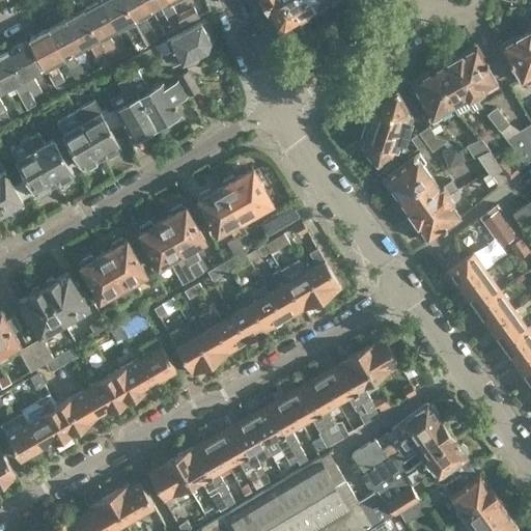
[(111,62),(120,58),(108,34),(116,29),(101,0),(100,0),(83,9),(111,62)]
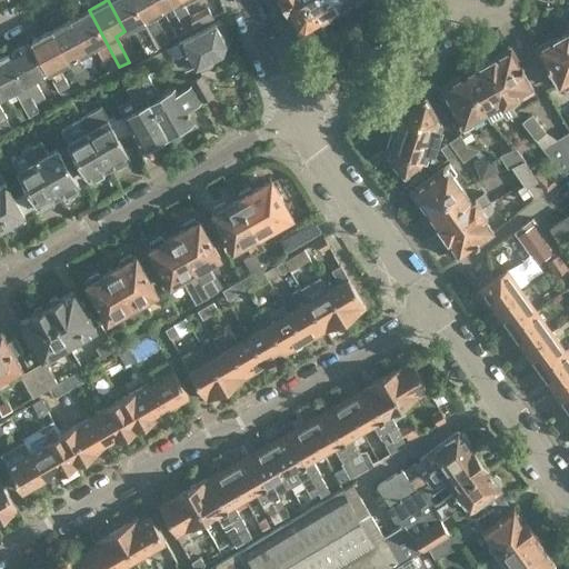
[(157,47),(132,1),(131,0),(108,0),(125,31),(135,27),(148,52),(157,47)]
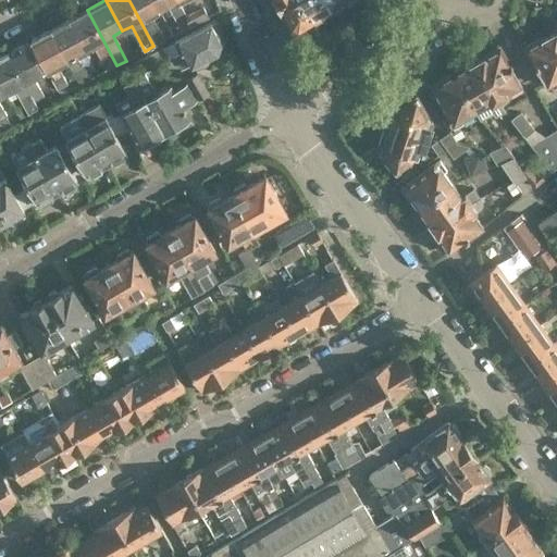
[(153,46),(163,40),(149,16),(159,11),(153,0),(128,0),(130,1),(153,46)]
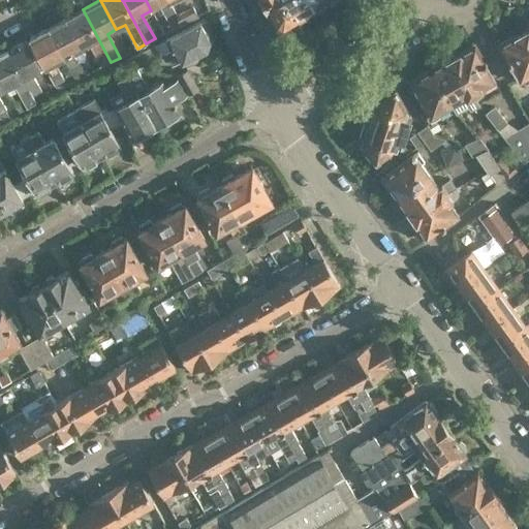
[(169,1),(168,0),(146,0),(151,10),(160,5),(174,30),(182,25),(177,14),(169,1)]
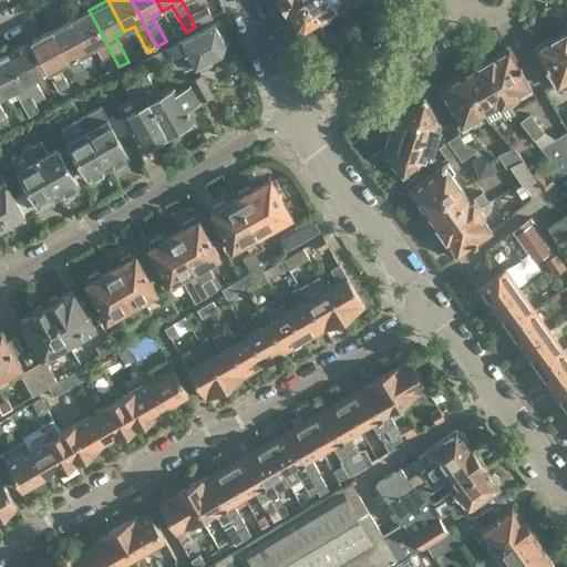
[(317,21),(306,1),(305,0),(278,0),(278,2),(281,8),(284,9),(287,13),(288,12),(297,28),(302,29),(317,21)]
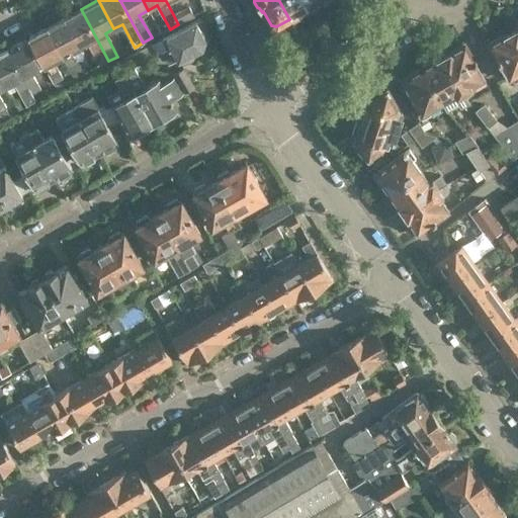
[(278,0),(289,19),(290,19),(313,6),(309,0),(278,0)]
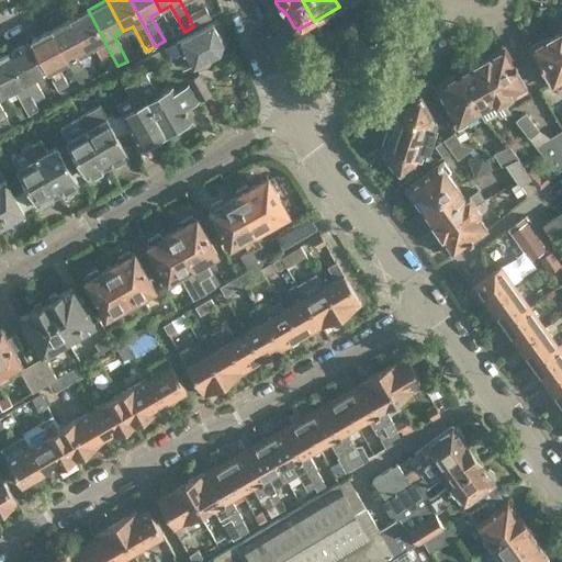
[(193,26),(210,17),(204,7),(188,15),(193,26)]
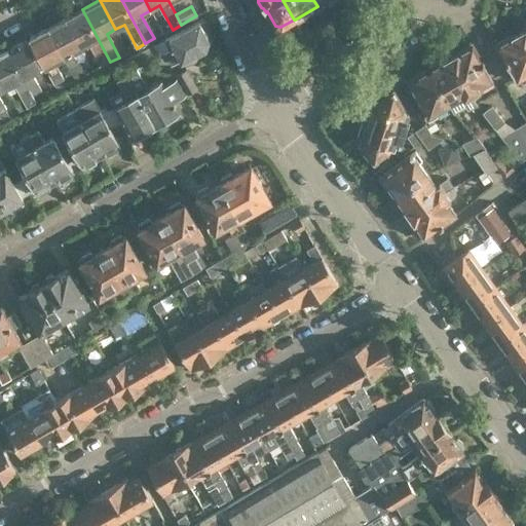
[(110,62),(82,9),(64,19),(80,48),(88,44),(102,67),(110,62)]
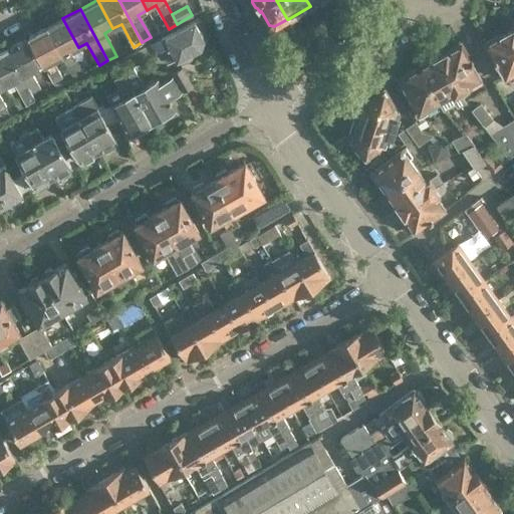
[(73,79),(81,74),(69,52),(78,47),(62,18),(45,27),(61,56),(73,79)]
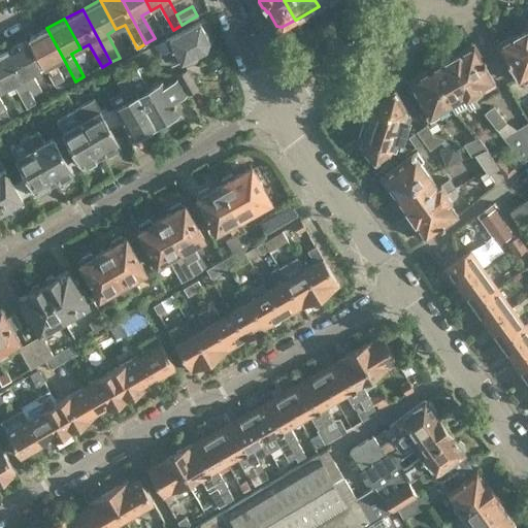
[(209,40),(199,21),(169,38),(168,37),(155,43),(160,55),(162,60),(168,57),(173,66),(183,61),(185,64),(189,64),(197,60),(198,57),(197,54),(205,50),(209,40)]
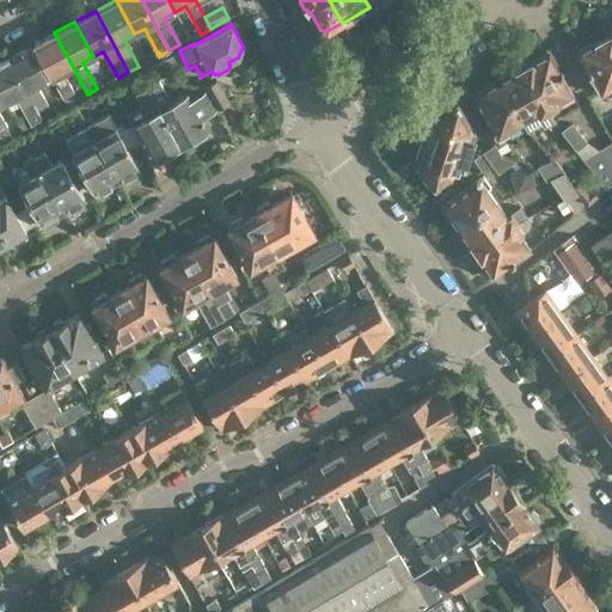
[(69,93),(73,91),(63,73),(73,67),(54,32),(34,44),(67,105),(73,102),(69,93)]
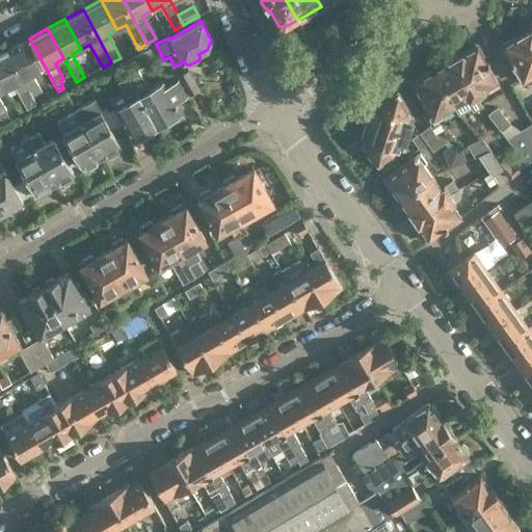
[(531,47),(524,32),(501,45),(526,88),(531,85),(531,47)]
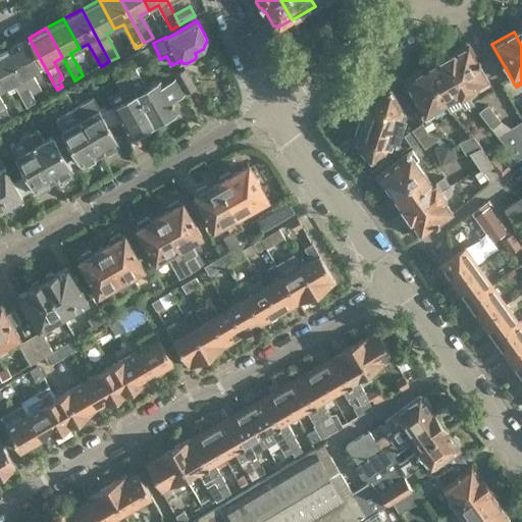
[(33,95),(41,90),(33,73),(41,69),(25,40),(8,49),(33,95)]
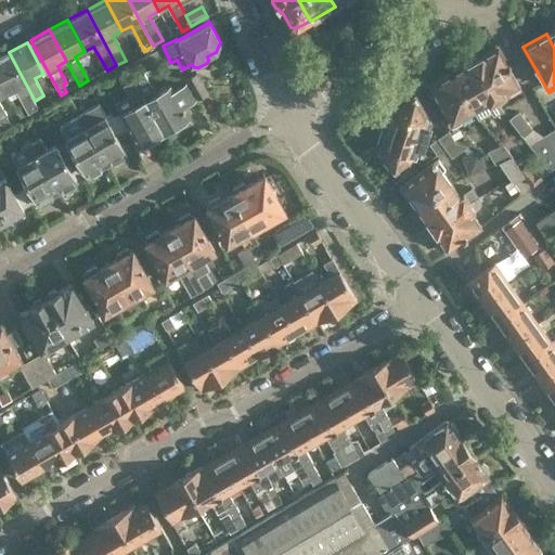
[(501,105),(510,100),(504,91),(518,82),(498,46),(474,60),(501,105)]
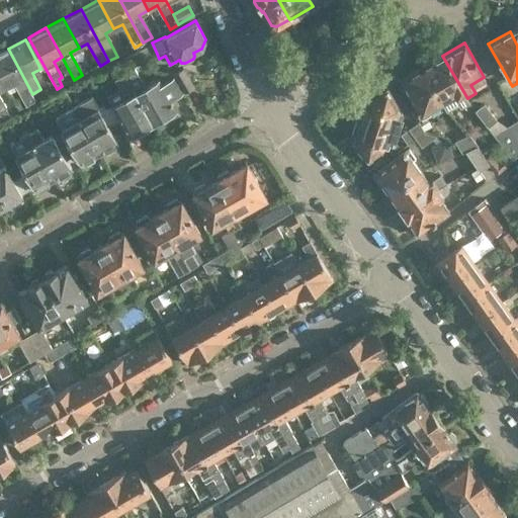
[(35,101),(32,94),(8,49),(0,53),(0,75),(6,87),(15,82),(27,105),(35,101)]
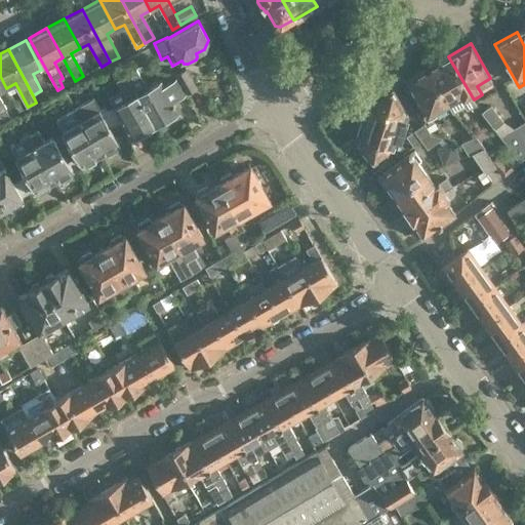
[(134,69),(146,63),(139,51),(128,56),(134,69)]
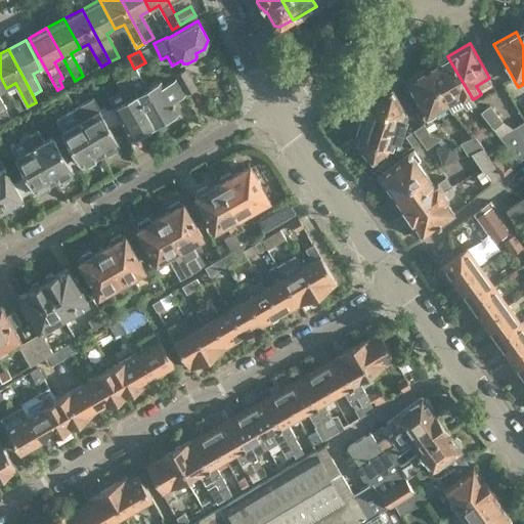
[(447,56),(427,68),(446,102),(452,112),(464,105),(466,108),(475,103),(473,99),(447,56)]
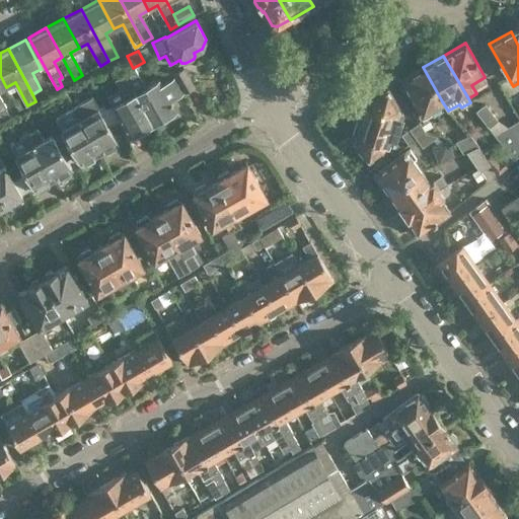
[(429,109),(432,107),(442,101),(423,67),(400,80),(423,118),(431,114),(429,109)]
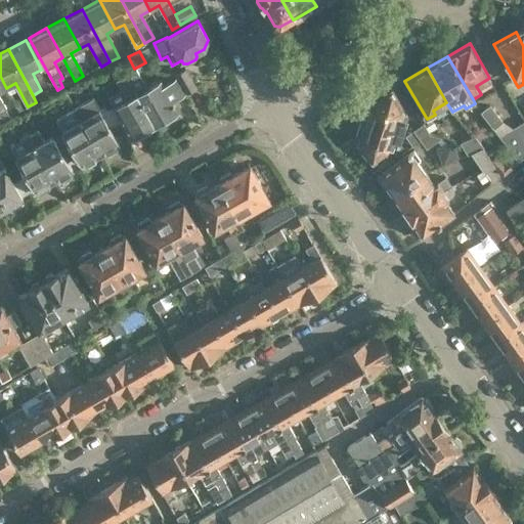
[(185,69),(175,75),(186,94),(197,88),(185,69)]
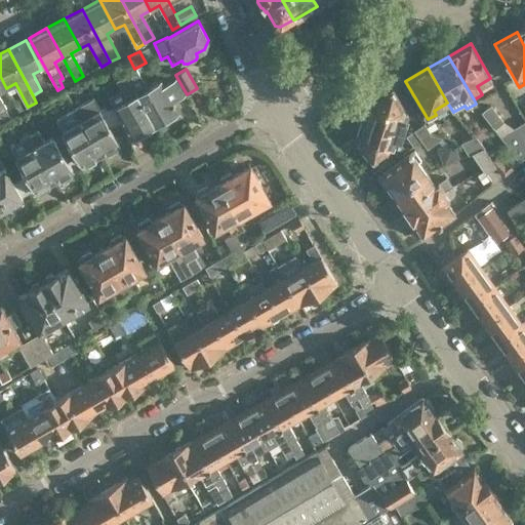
[(0,91),(6,88),(0,76),(0,118),(3,123),(10,119),(6,110),(0,97),(0,91)]
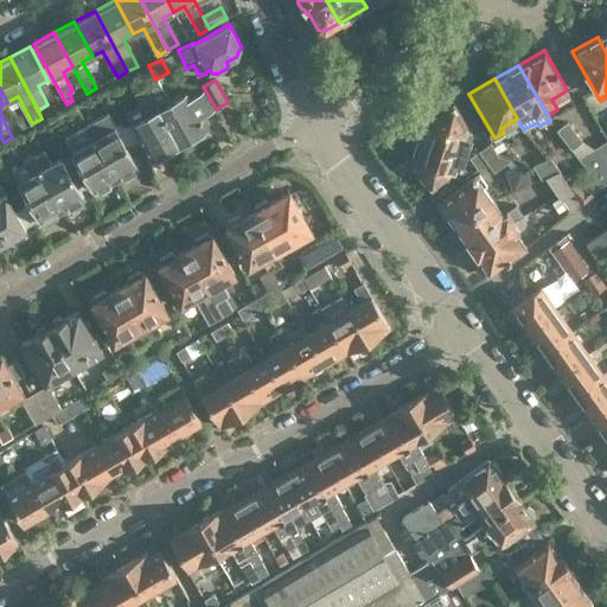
[(213,108),(203,89),(189,97),(185,93),(171,101),(167,96),(155,103),(178,144),(189,138),(193,139),(202,134),(203,129),(205,128),(199,116),(213,108)]
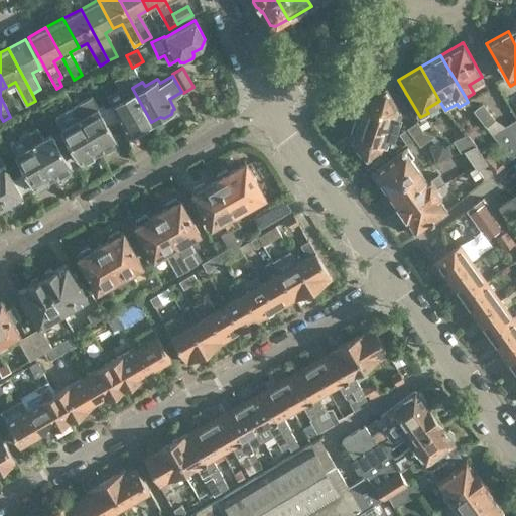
[(105,109),(112,122),(120,117),(129,134),(131,133),(135,135),(141,131),(141,127),(151,122),(132,88),(123,93),(125,97),(105,109)]
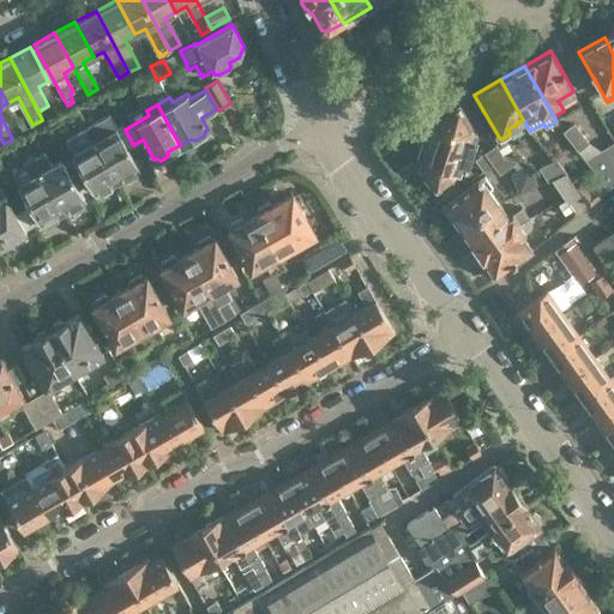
[(428,122),(421,143),(470,160),(476,139),(473,138),(474,133),(459,107),(441,118),(437,116),(434,125),(428,122)]
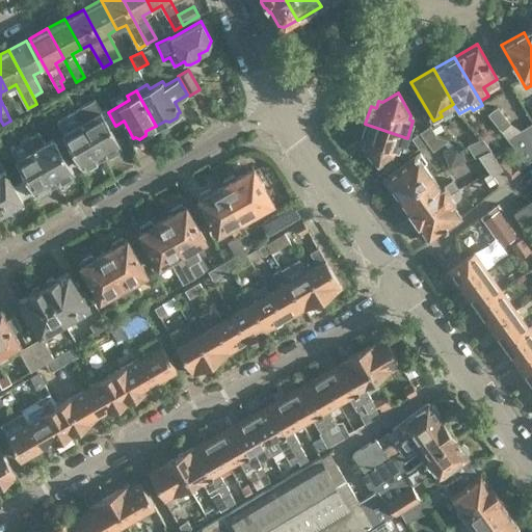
[(103,115),(100,110),(92,99),(75,108),(76,111),(102,156),(107,153),(110,155),(117,151),(117,148),(121,145),(110,129),(115,126),(108,112),(103,115)]
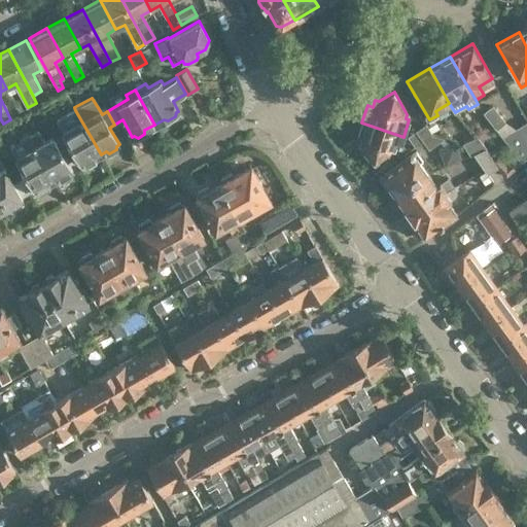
[(496,129),(505,121),(493,105),(483,112),(496,129)]
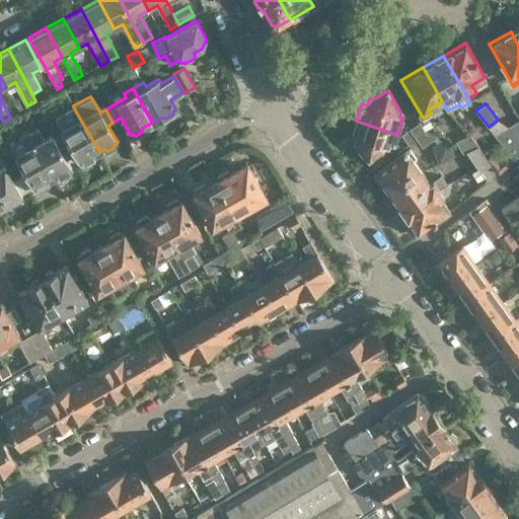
[(93,156),(99,152),(74,108),(65,114),(71,124),(57,132),(71,156),(76,153),(81,163),(83,161),(87,164),(93,160),(93,156)]
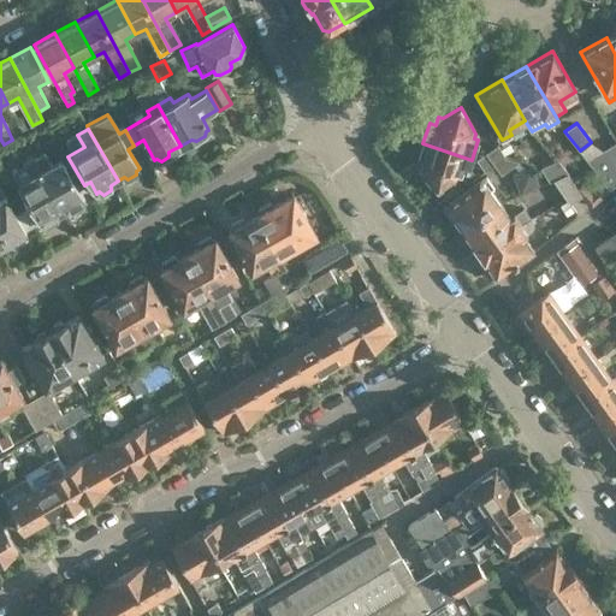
[(602,149),(591,142),(580,150),(587,160),(603,150),(602,149)]
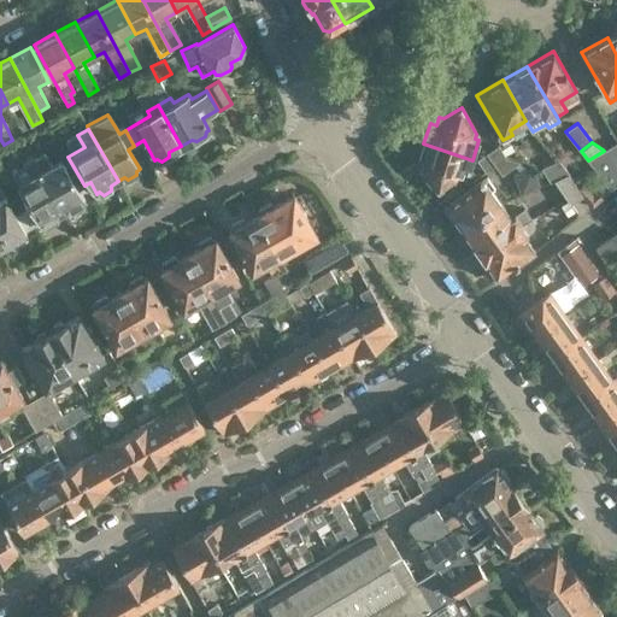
[(616,142),(604,151),(588,160),(611,191),(616,184),(616,142)]
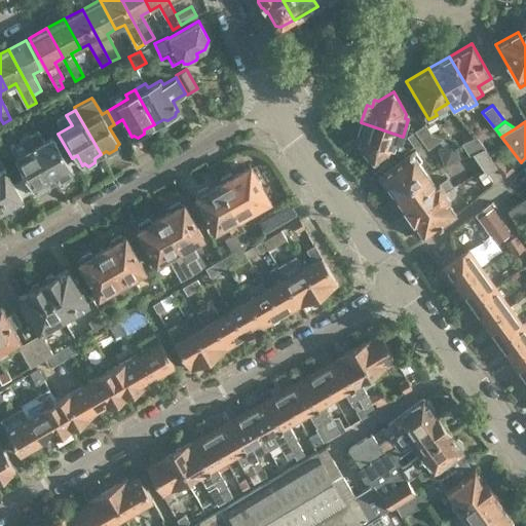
[(403,137),(361,122),(357,136),(361,138),(359,146),(363,147),(374,163),(393,149),(396,145),(400,146),(403,137)]
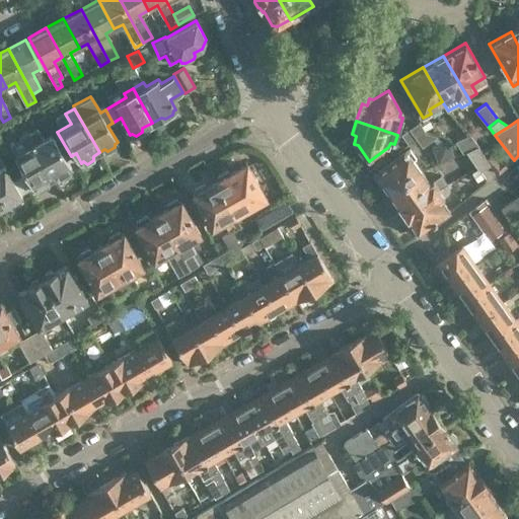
[(416,140),(417,139),(426,133),(420,122),(409,130),(416,140)]
